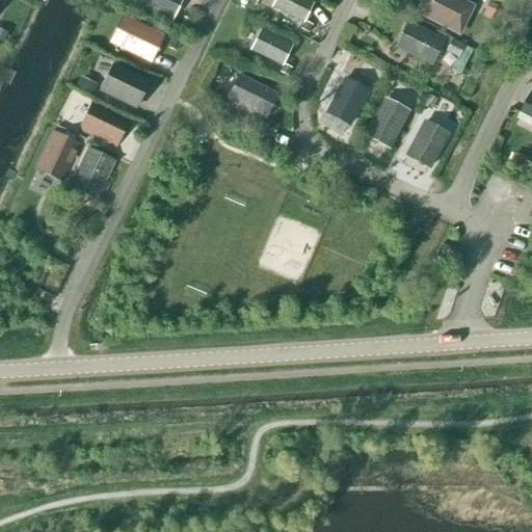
[(144,0),(142,5),(171,19),(180,0),(144,0)]
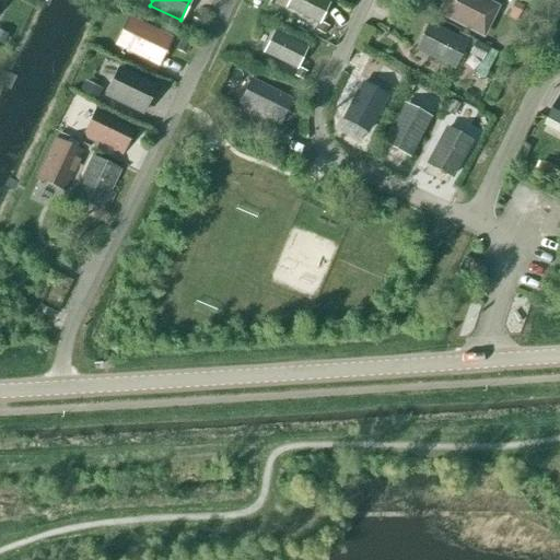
[(322,0),(290,0),(287,8),(318,23),(328,3),(322,0)]
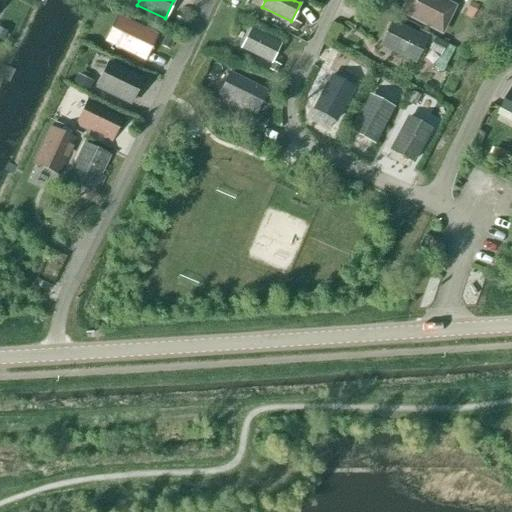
[(408,0),(402,12),(440,32),(453,8),(437,0),(408,0)]
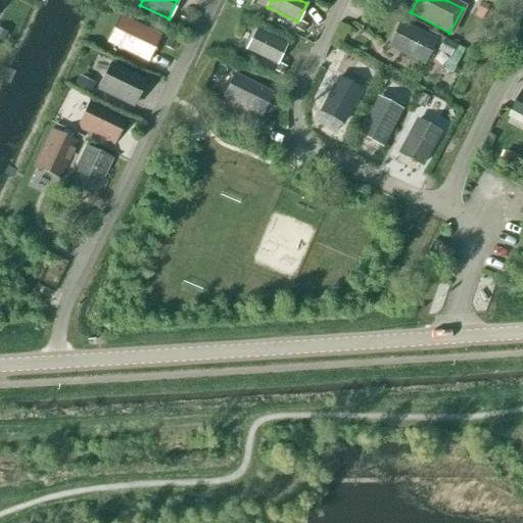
[(481,20),(488,6),(480,2),(473,16),(481,20)]
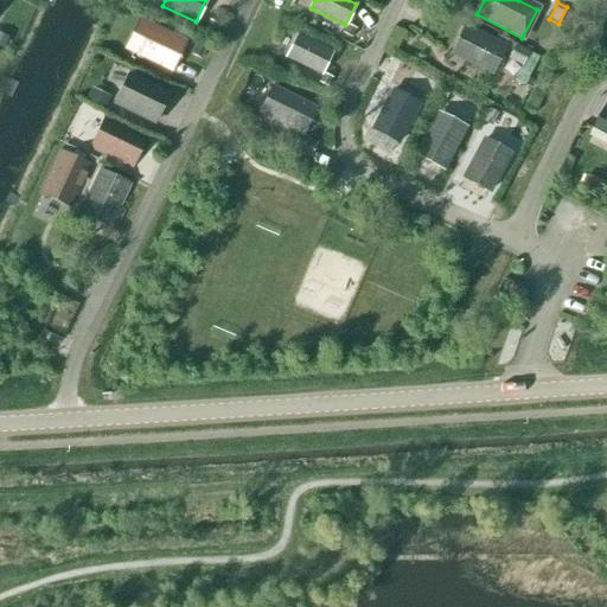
[(210,37),(216,24),(208,20),(203,33),(210,37)]
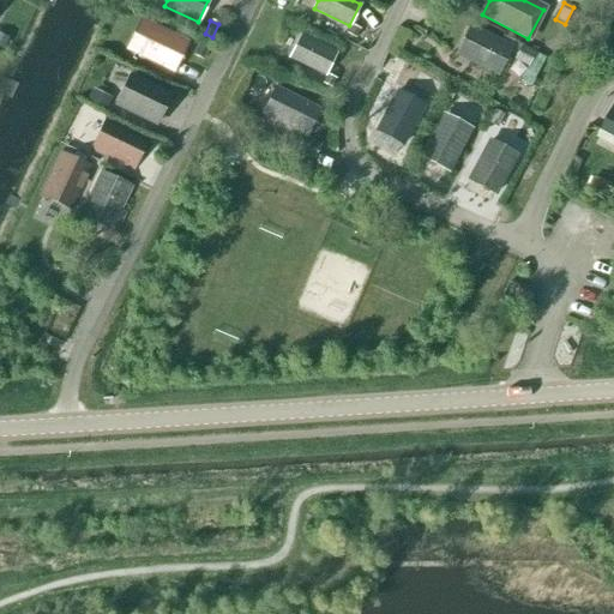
[(173,35),(170,40),(148,28),(137,49),(160,61),(158,65),(174,73),(188,42),(173,35)]
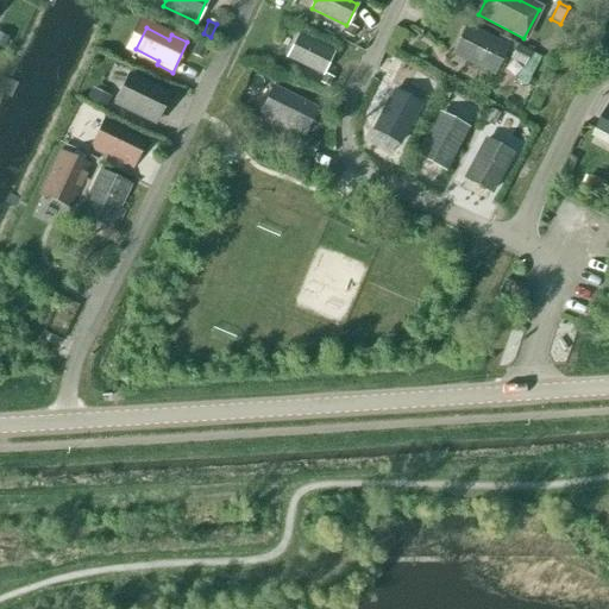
[(453,52),(494,73),(507,48),(466,27),(453,52)]
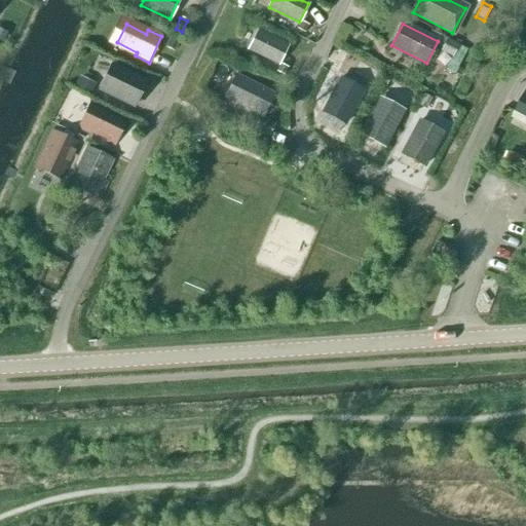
[(249,49),(277,64),(287,45),(258,31),(249,49)]
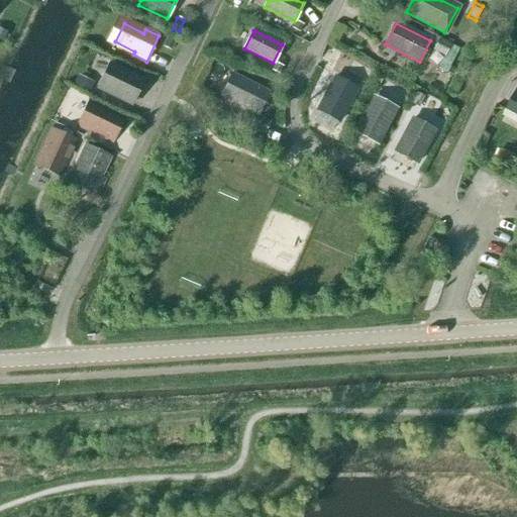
[(171,52),(176,42),(166,38),(162,46),(171,52)]
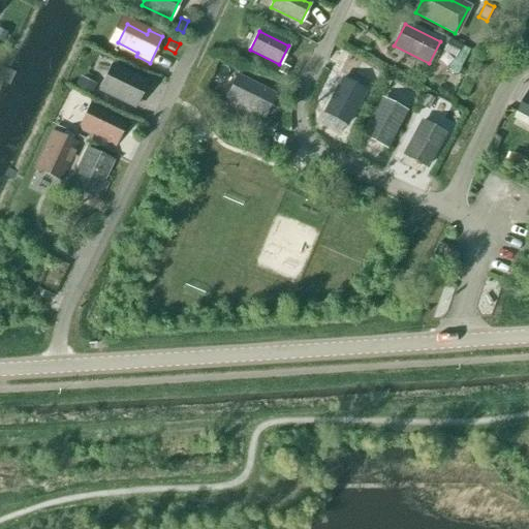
[(454,59),(460,45),(449,39),(442,53),(454,59)]
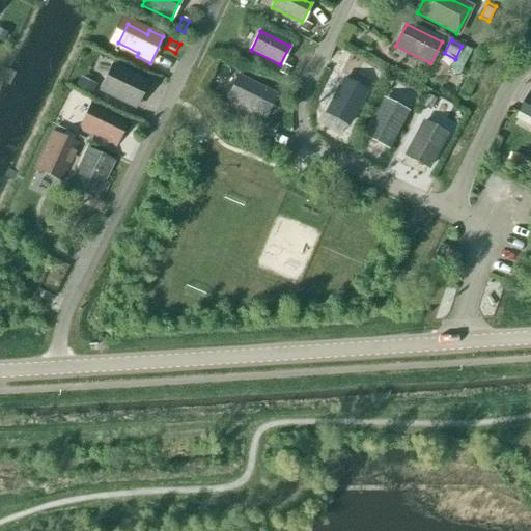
[(135,109),(147,83),(113,66),(101,92),(135,109)]
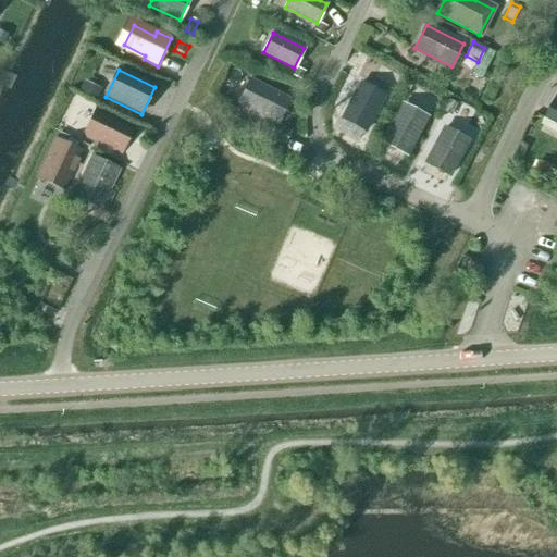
[(408,91),(412,83),(404,78),(399,87),(408,91)]
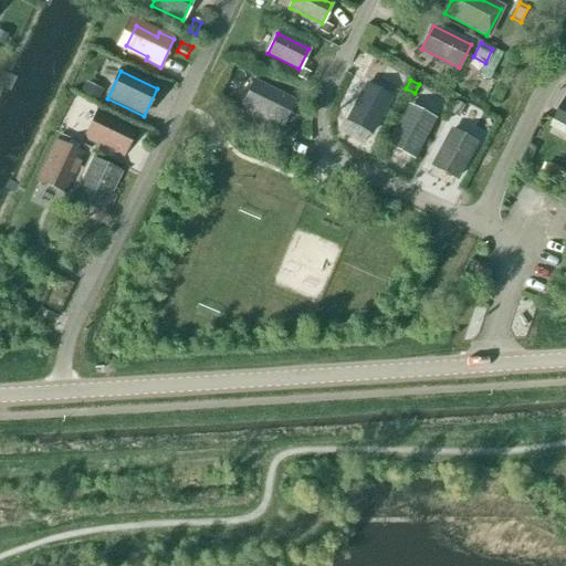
[(282,125),(294,101),(253,81),(242,105),(282,125)]
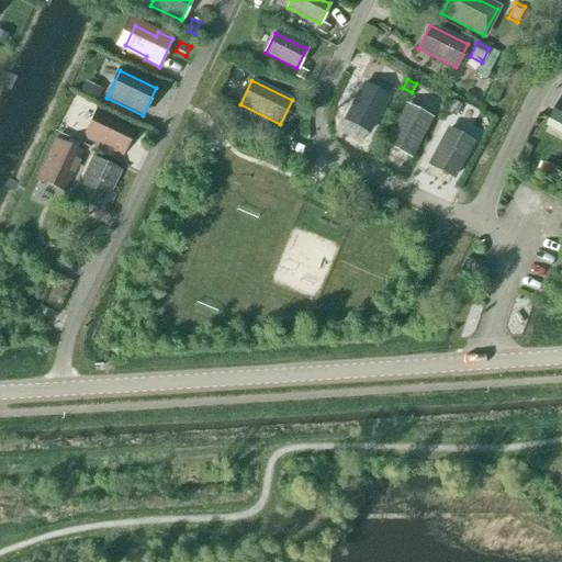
[(97,102),(101,90),(85,82),(79,93),(97,102)]
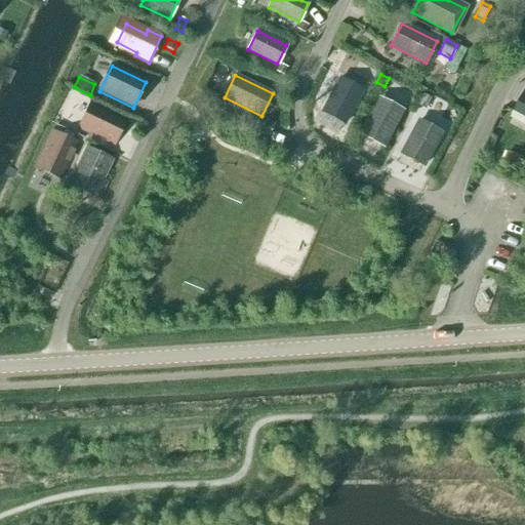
[(322,113),(344,124),(362,90),(339,78),(322,113)]
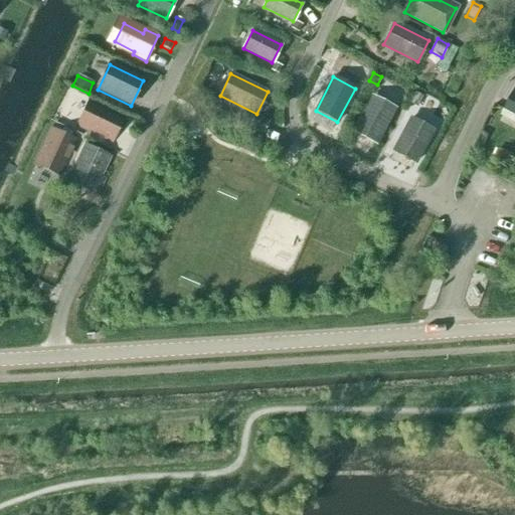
[(514,88),(505,109),(514,114),(514,88)]
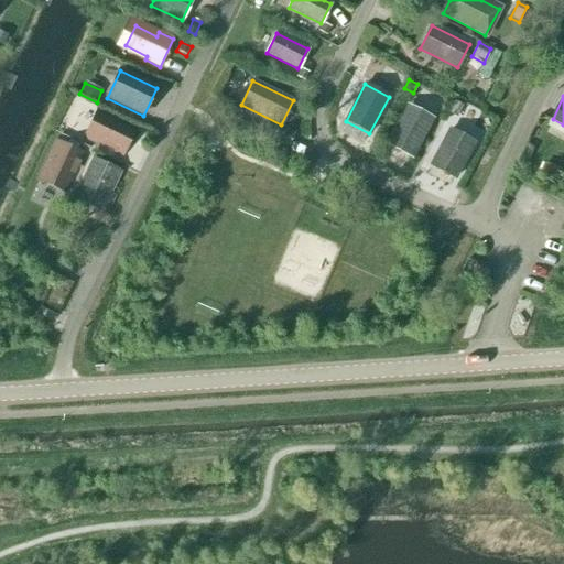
[(456,118),(462,106),(454,101),(447,114),(456,118)]
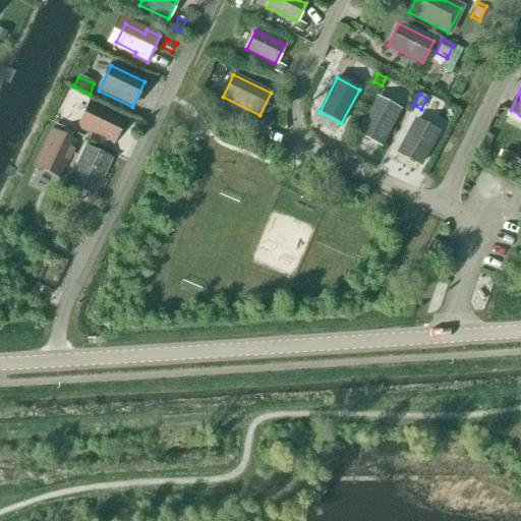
[(358,132),(380,145),(398,110),(377,99),(358,132)]
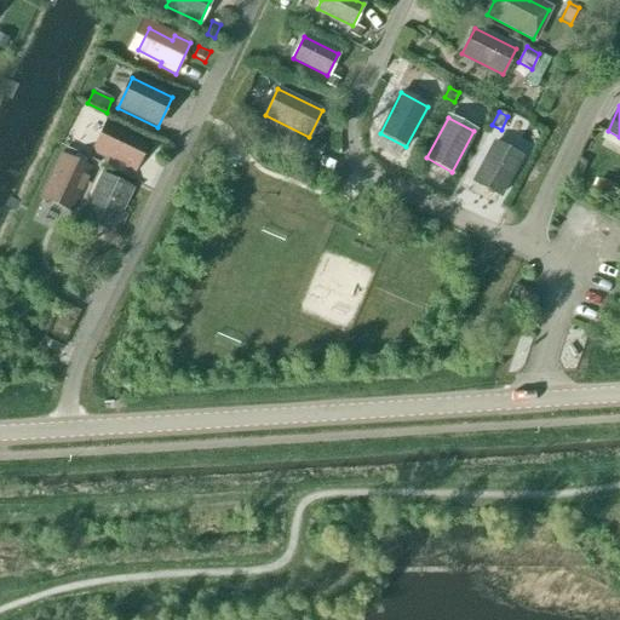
[(126,165),(125,167),(135,171),(148,144),(105,124),(92,150),(113,161),(114,159),(126,165)]
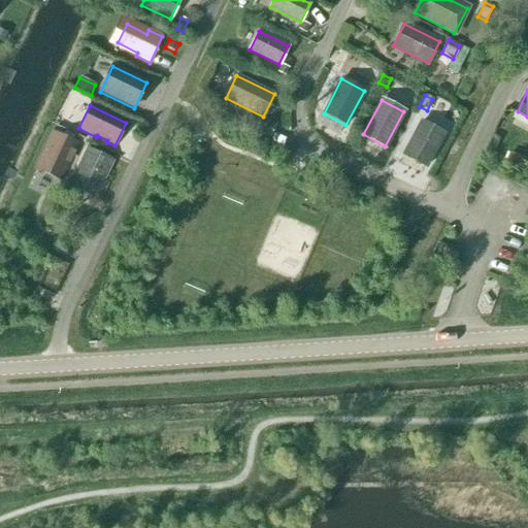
[(269,137),(275,126),(260,118),(254,130),(269,137)]
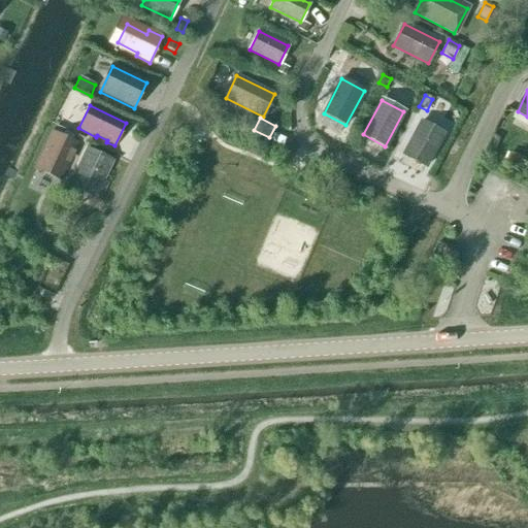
[(425,167),(442,133),(421,121),(402,156),(425,167)]
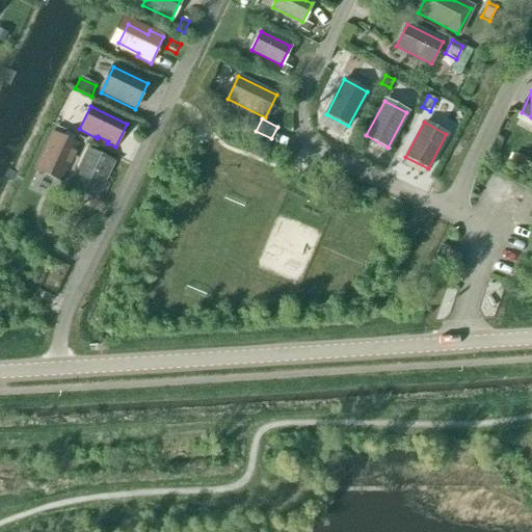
[(196,132),(192,141),(201,145),(206,136),(196,132)]
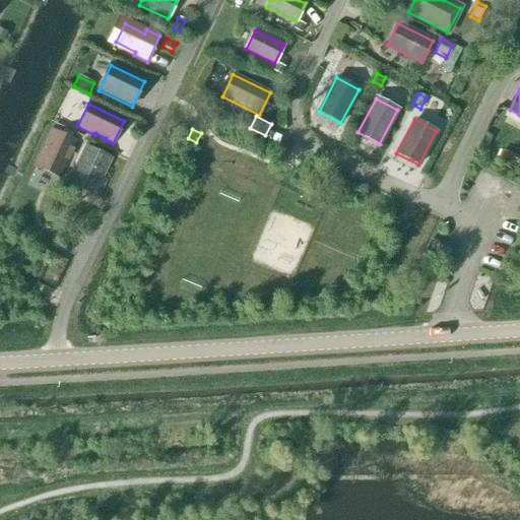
[(66,159),(71,149),(72,150),(76,142),(53,132),(36,168),(59,179),(67,160),(66,159)]
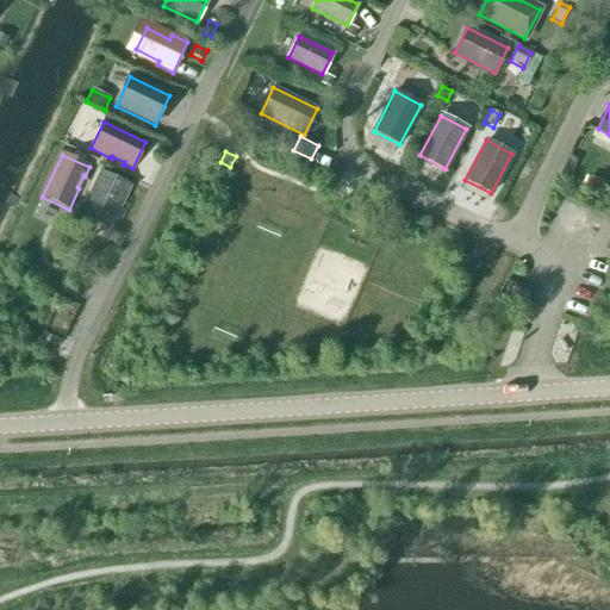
[(114,230),(124,211),(118,207),(129,185),(99,170),(79,212),(114,230)]
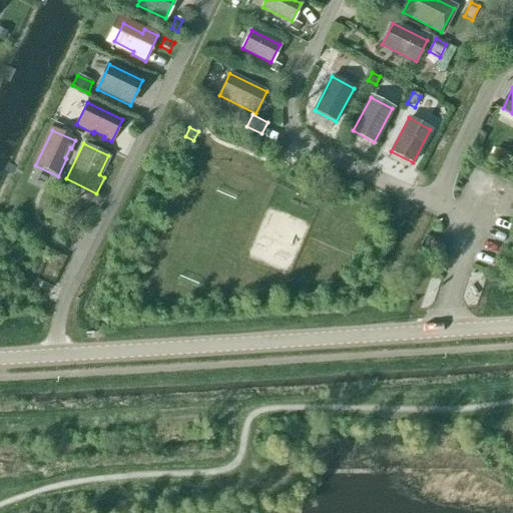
All buildings are outlined.
